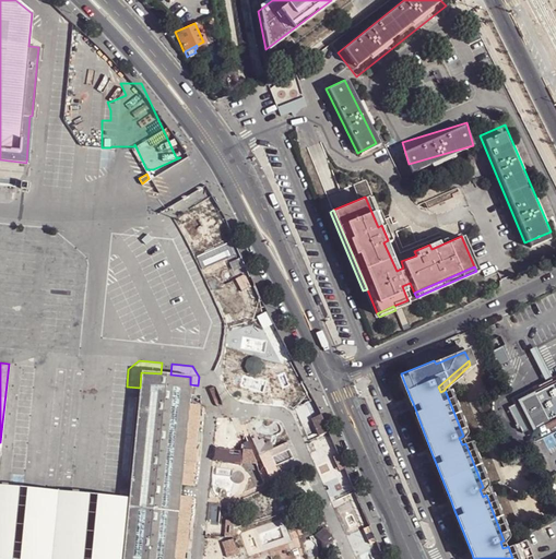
[(129,490),(121,558),(172,558),(179,496),(179,486),(188,404),(190,384),(190,377),(170,375),(161,373),(141,372),(140,388),(138,399),(130,480),(129,490)]
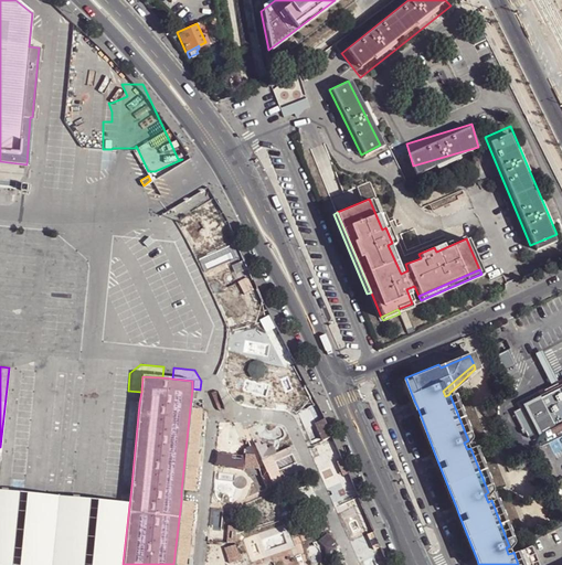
[(414,401),(405,377),(398,381),(406,404),(414,401)]
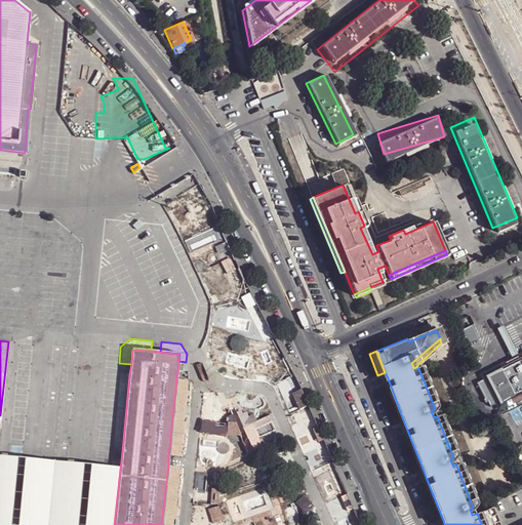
[(521,392),(521,354),(479,374),(481,378),(474,382),(482,398),(480,399),(482,403),(485,402),(488,406),(493,403),(494,406),(521,392)]
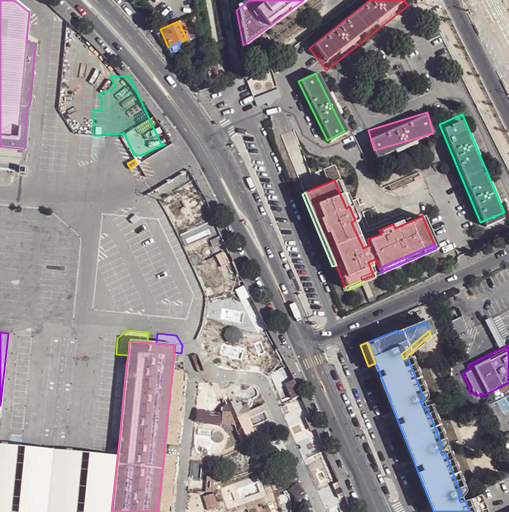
[(115,439),(119,440),(126,365),(115,363),(107,439),(115,439)]
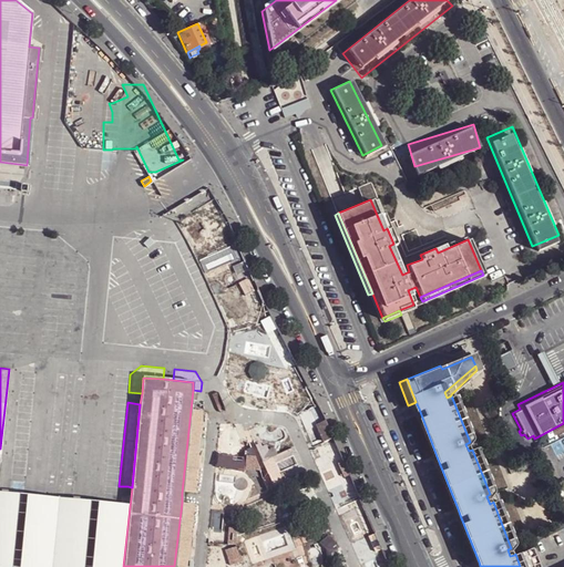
[(295,413),(309,446),(330,437),(316,404),(295,413)]
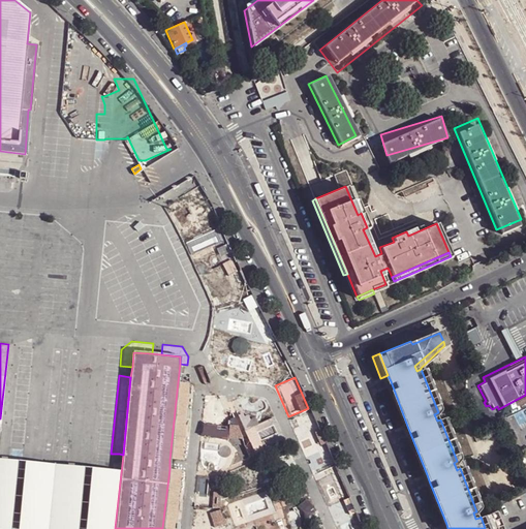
[(407,426),(391,381),(382,384),(400,428),(407,426)]
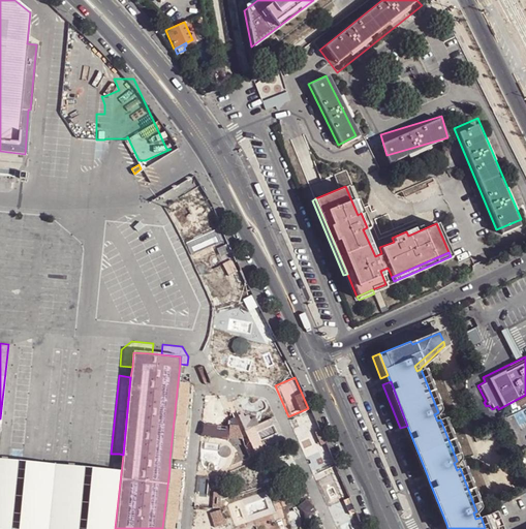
[(189,383),(178,382),(169,460),(181,460),(189,383)]
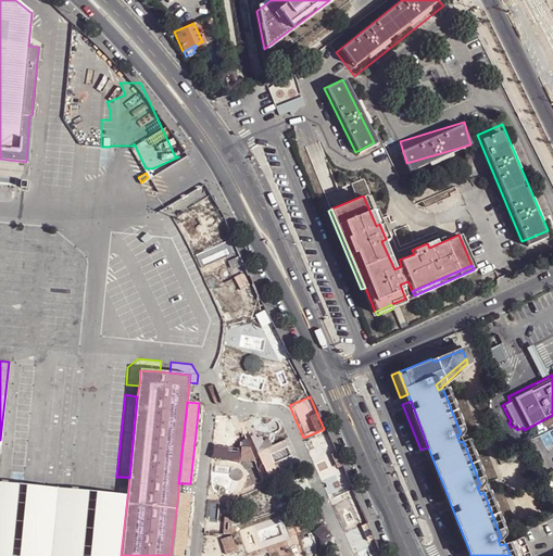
[(255,452),(265,447),(259,433),(249,438),(255,452)]
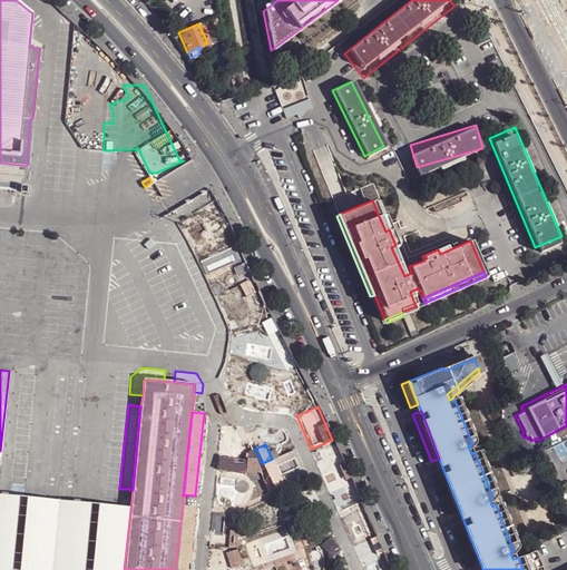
[(296,469),(300,467),(293,450),(272,459),(262,463),(271,487),(281,482),(273,464),(291,457),(296,469)]
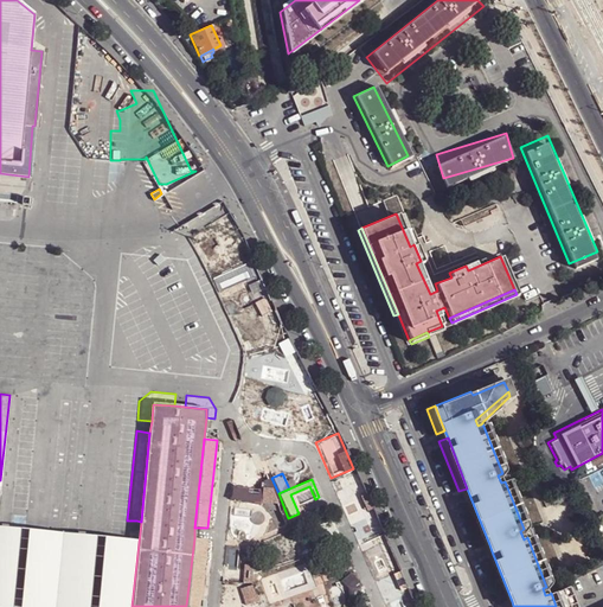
[(489,544),(469,494),(461,498),(481,548),(489,544)]
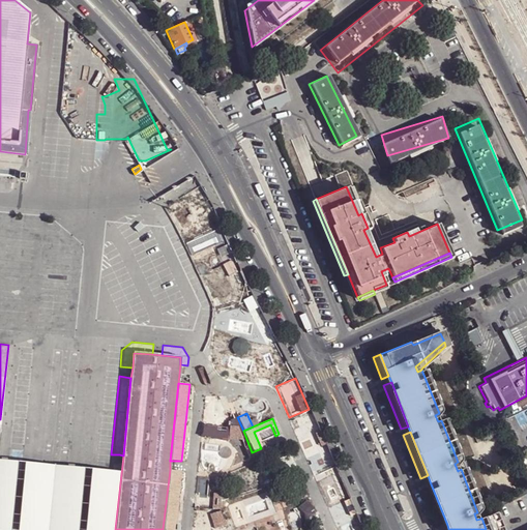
[(526,450),(517,455),(526,476),(526,450)]
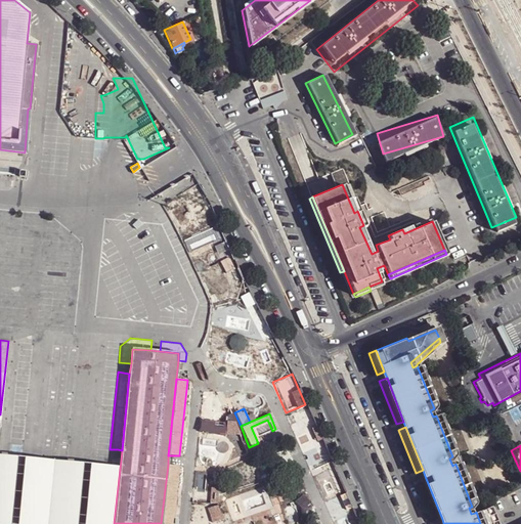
[(1,454),(0,454),(0,523),(101,523),(102,520),(104,521),(107,487),(106,487),(109,465),(105,465),(81,463),(28,457),(6,455),(1,454)]
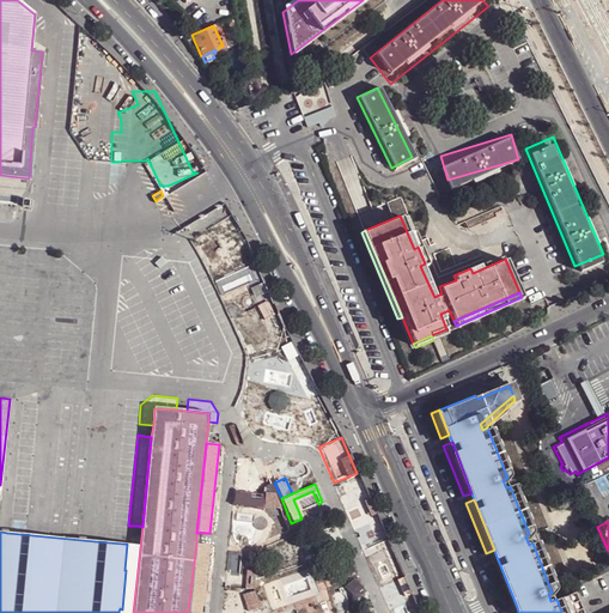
[(133,612),(141,538),(127,535),(127,544),(125,570),(126,570),(122,610),(120,608),(119,612),(133,612)]
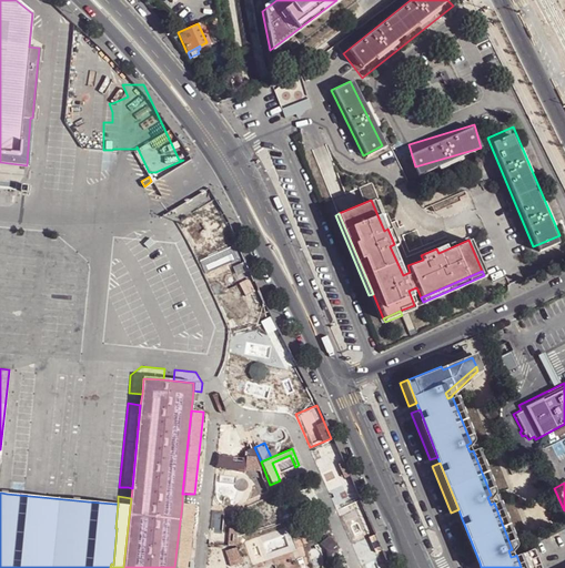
[(187,567),(193,505),(182,504),(174,567),(187,567)]
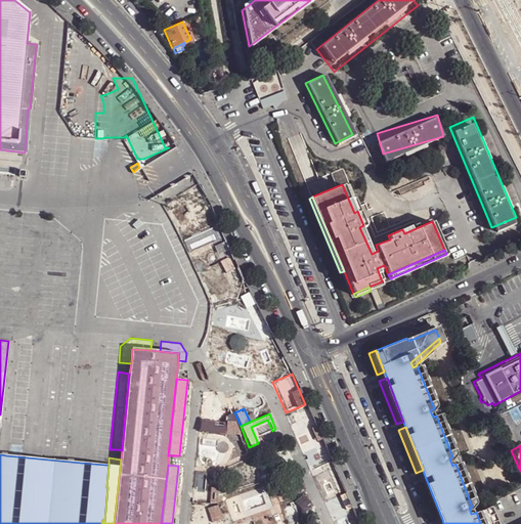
[(442,519),(425,476),(418,479),(435,522),(442,519)]
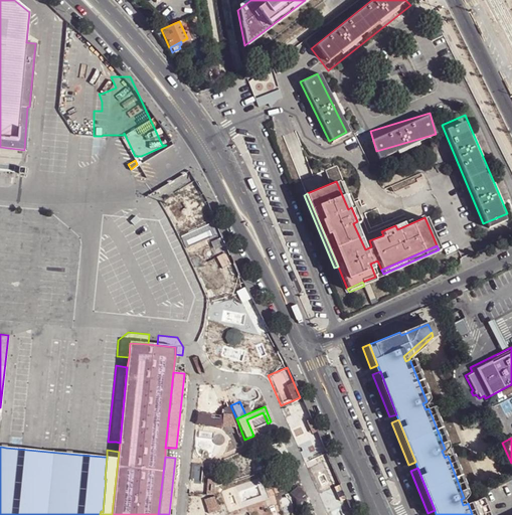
[(221,490),(233,485),(232,482),(233,482),(235,475),(234,471),(207,481),(206,491),(208,496),(200,500),(205,511),(210,509),(212,512),(219,509),(214,500),(218,498),(217,496),(222,493),(221,490)]
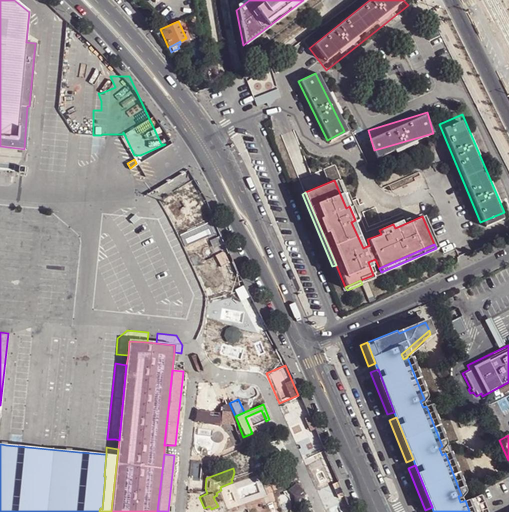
[(348,511),(331,469),(313,476),(317,487),(315,488),(324,511),(348,511)]
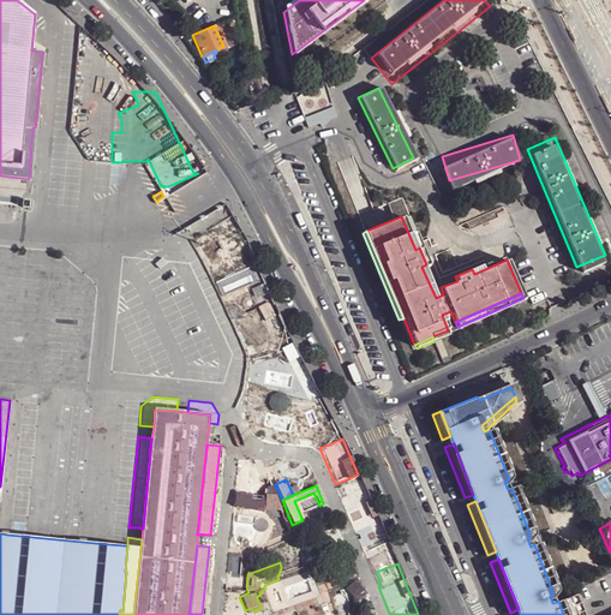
[(357,584),(346,591),(354,599),(363,591),(357,584)]
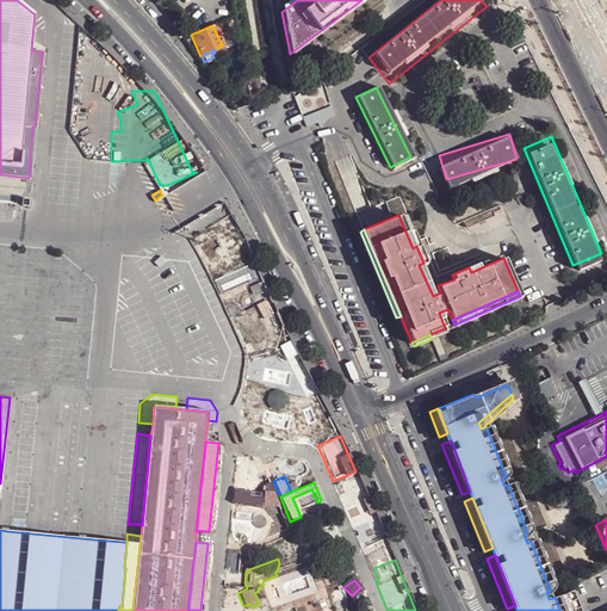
[(555,597),(559,610),(575,610),(568,592),(555,597)]
